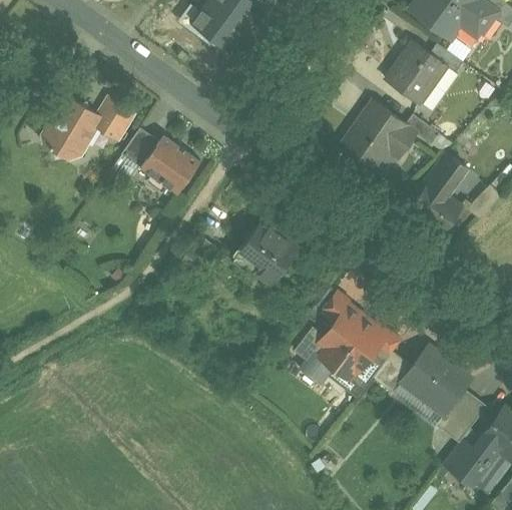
[(145,0),(143,3),(153,10),(160,0),(145,0)]
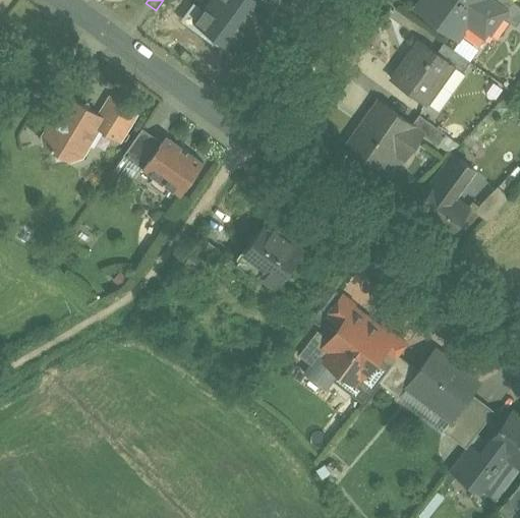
[(256,0),(223,0),(217,8),(214,6),(201,22),(236,48),(266,7),(256,0)]
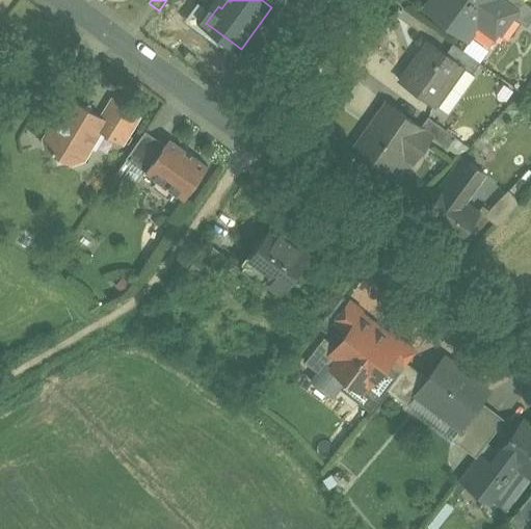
[(497,0),(434,0),(427,10),(470,41),(477,31),(484,20),(488,23),(488,22),(503,32),(512,20),(516,15),(497,0)]
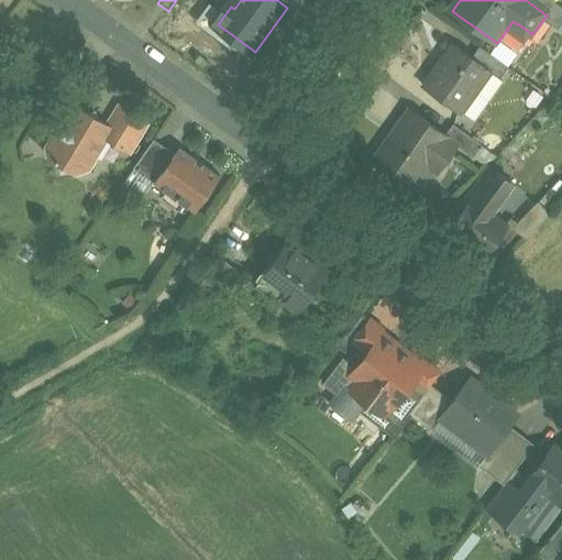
[(561,26),(561,9),(549,0),(526,0),(547,15),(542,21),(559,32),(561,26)]
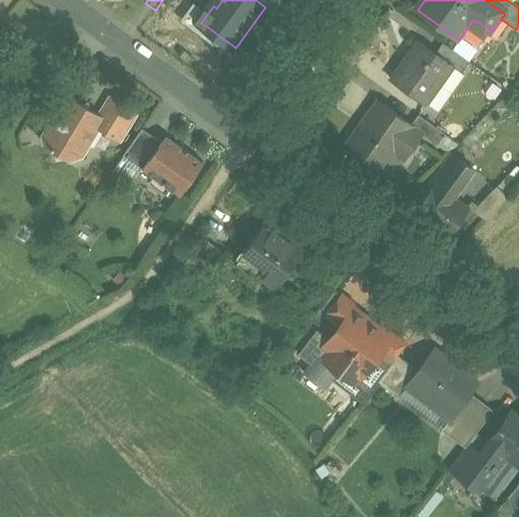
[(492,31),(477,21),(477,22),(473,19),(466,30),(480,42),(484,41),(492,31)]
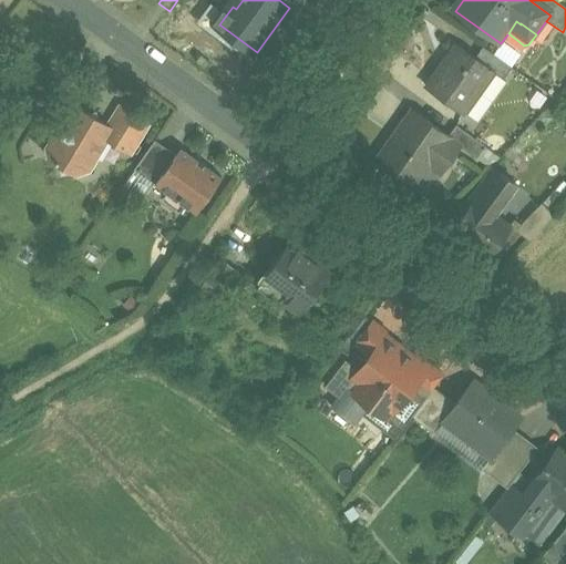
[(475,59),(459,47),(428,90),(462,114),(492,72),(493,71),(475,59)]
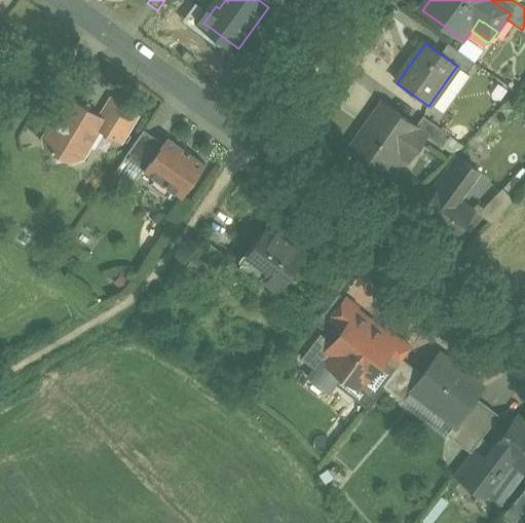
[(476,64),(448,45),(441,54),(457,66),(456,67),(467,75),(476,64)]
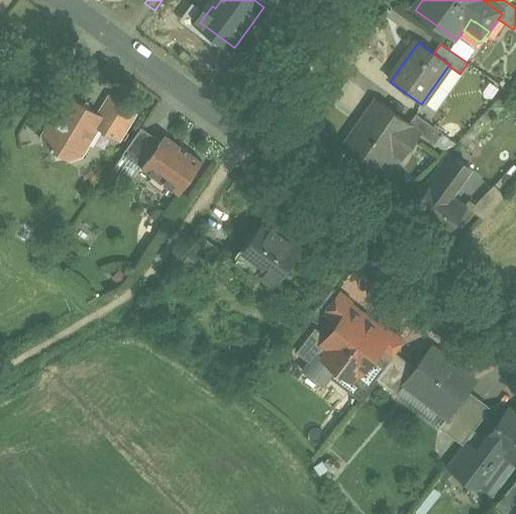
[(448,66),(422,102),(435,111),(446,97),(445,97),(461,76),(459,74),(448,66)]
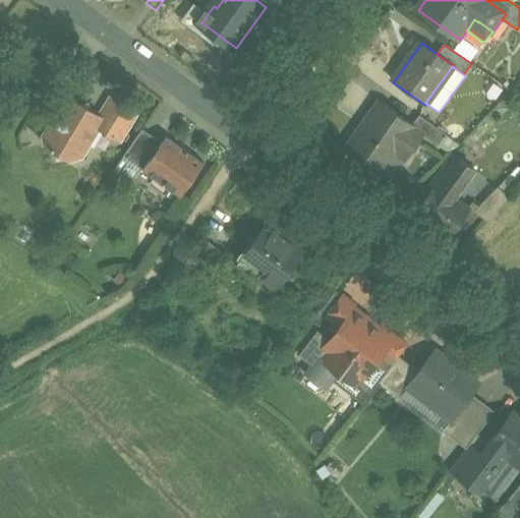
[(67,97),(49,127),(48,127),(42,137),(43,138),(45,146),(49,149),(54,153),(57,162),(67,160),(71,162),(79,160),(98,131),(100,130),(116,140),(121,132),(124,134),(125,133),(100,117),(100,116),(92,111),(89,104),(81,105),(67,97)]
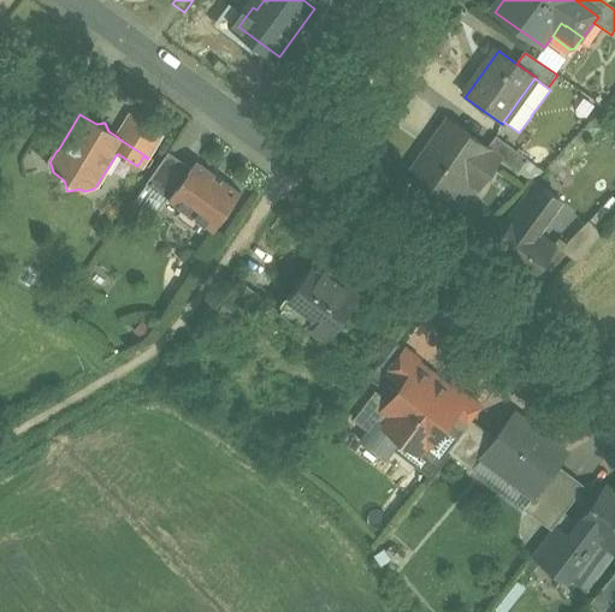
[(163,135),(131,116),(118,137),(118,138),(148,158),(163,135)]
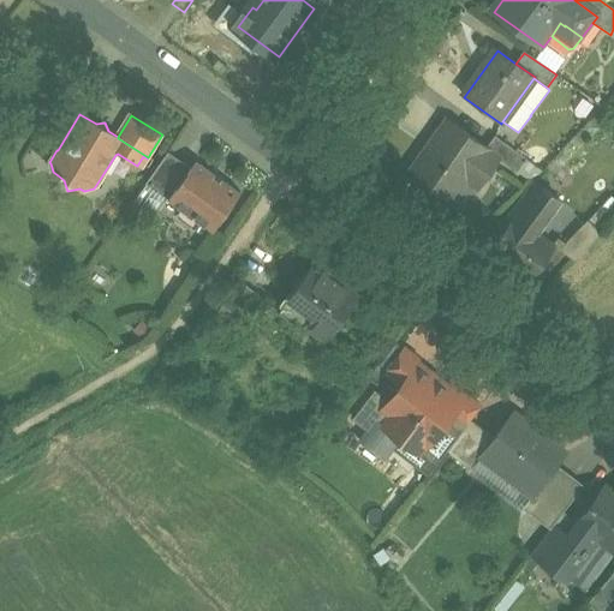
[(447,123),(425,153),(411,174),(449,202),(471,173),(483,181),(499,161),(499,160),(487,151),(447,123)]
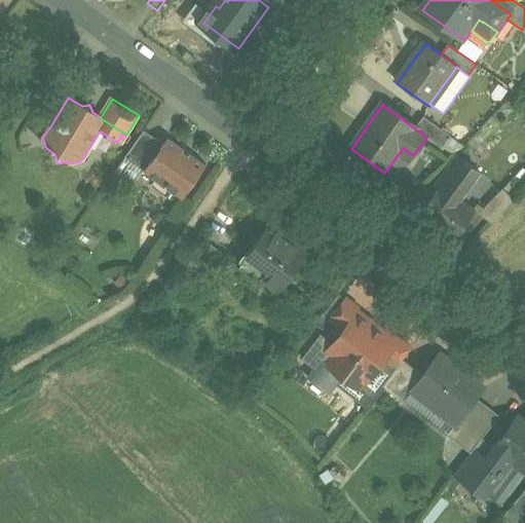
[(451,137),(424,118),(416,129),(426,137),(426,138),(442,149),(451,137)]
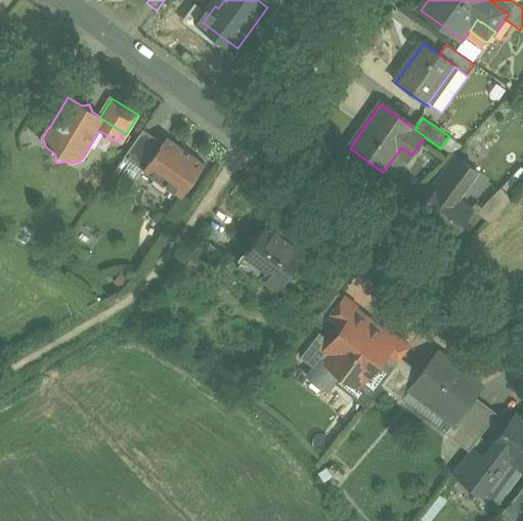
[(163,144),(144,131),(125,158),(144,171),(163,144)]
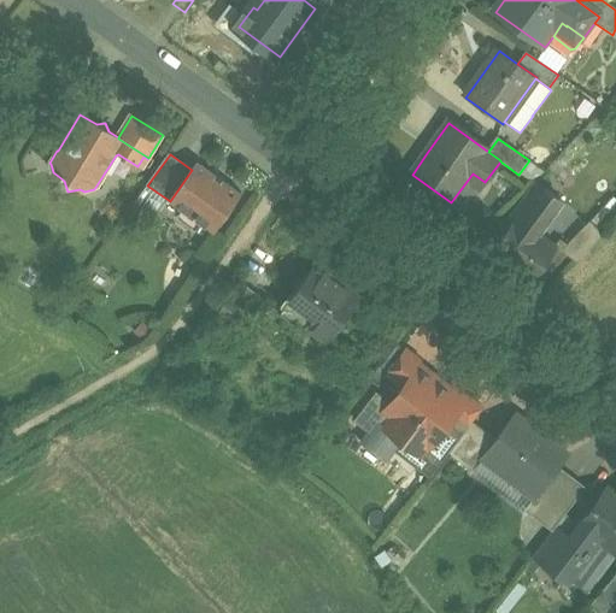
[(216,176),(198,163),(192,170),(170,201),(183,212),(180,217),(195,229),(200,223),(213,234),(241,194),(223,181),(222,183),(215,178),(216,176)]
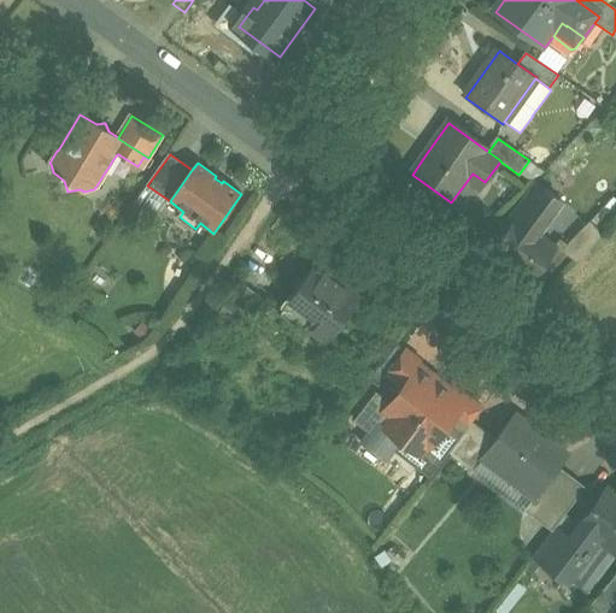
[(557,202),(535,187),(524,201),(543,216),(545,218),(557,202)]
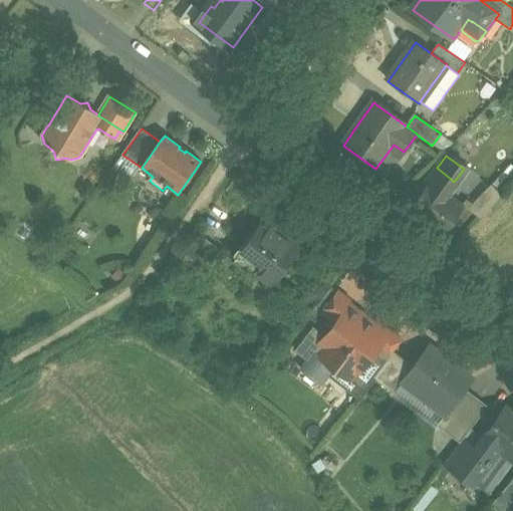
[(452,180),(441,171),(432,183),(443,191),(452,180)]
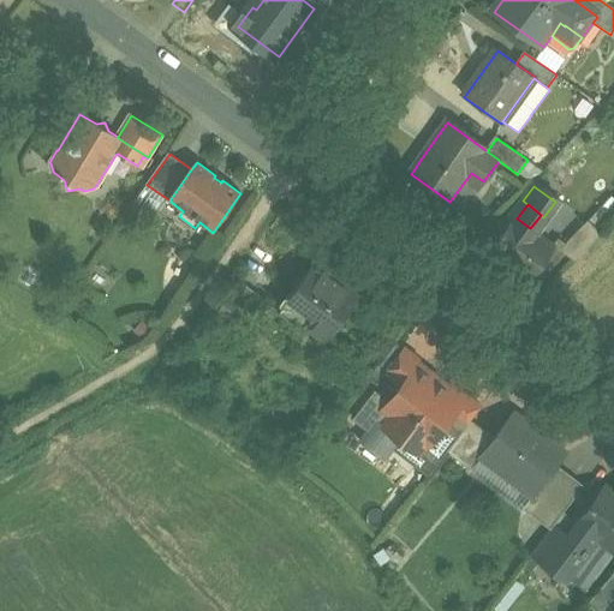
[(517,219),(493,249),(531,280),(555,249),(554,247),(530,228),(517,219)]
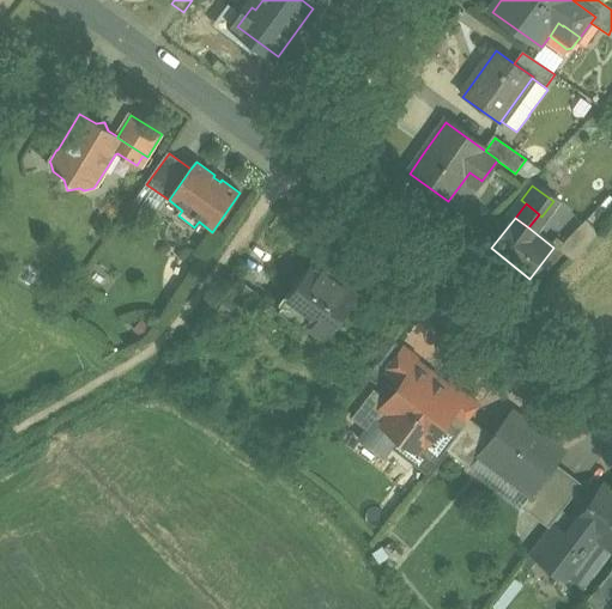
[(586,221),(562,245),(556,241),(552,247),(553,248),(573,262),(599,235),(586,221)]
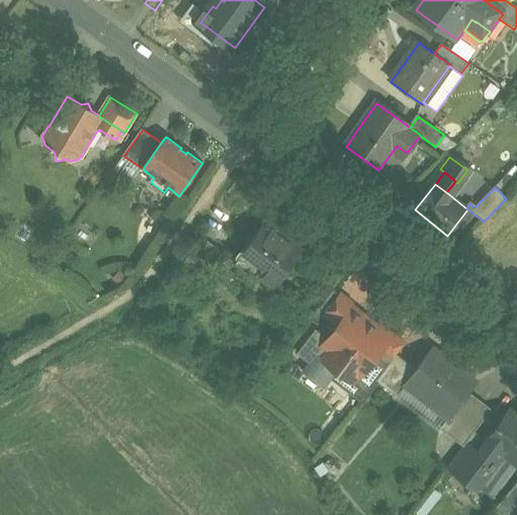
[(266,222),(246,247),(247,248),(238,259),(274,287),(303,250),(266,222)]
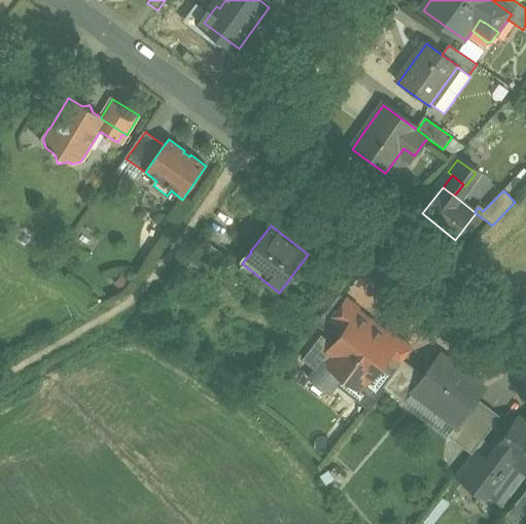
[(358,309),(347,300),(330,321),(344,332),(334,345),(321,335),(303,359),(315,369),(308,378),(330,394),(349,370),(366,382),(382,362),(399,340),(388,332),(383,333),(381,335),(373,328),(373,327),(367,323),(369,321),(359,314),(358,309)]
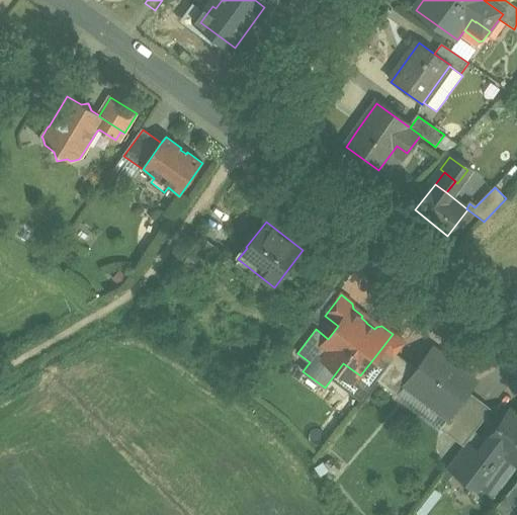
[(393,334),(375,356),(389,365),(397,354),(406,343),(393,334)]
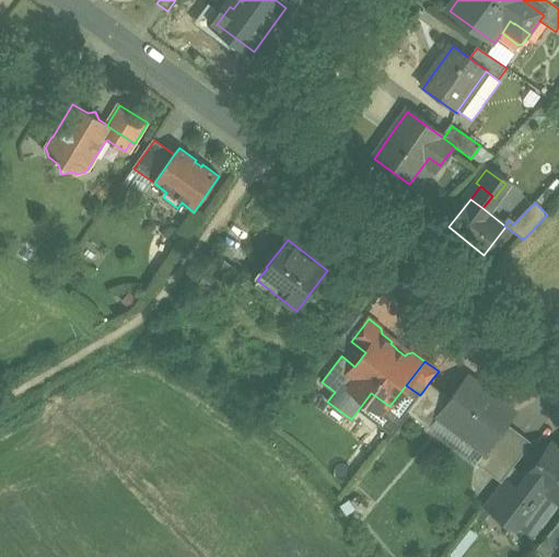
[(515,414),(467,376),(451,398),(438,415),(439,416),(486,453),(507,427),(515,414)]
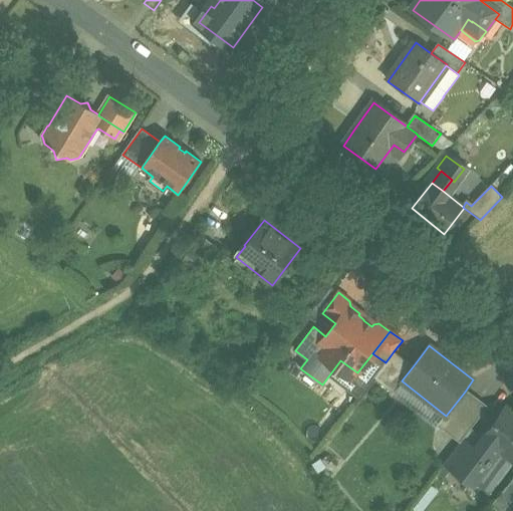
[(386,362),(374,377),(394,393),(403,381),(402,380),(414,365),(394,351),(386,362)]
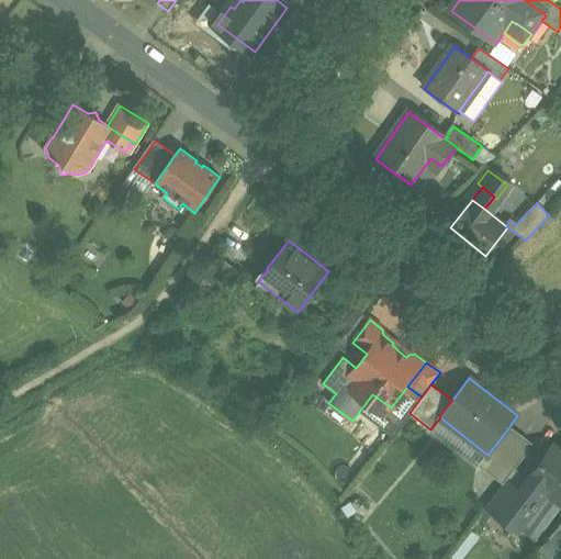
[(487,455),(481,464),(505,482),(515,470),(533,447),(508,428),(487,455)]
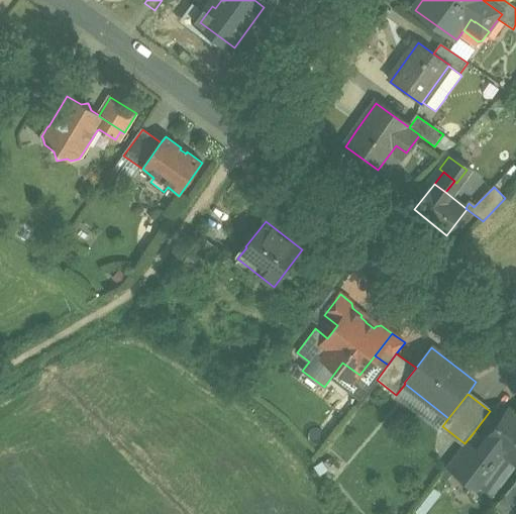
[(515,413),(515,414),(508,409),(484,439),(478,448),(479,449),(462,470),(479,483),(493,465),(495,467),(497,463),(493,459),(501,448),(515,459),(515,413)]
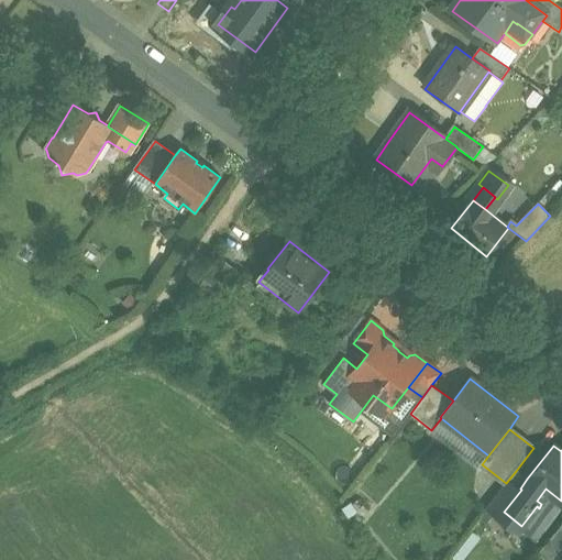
[(506,483),(487,507),(499,517),(504,512),(521,490),(520,489),(527,479),(516,471),(506,483)]
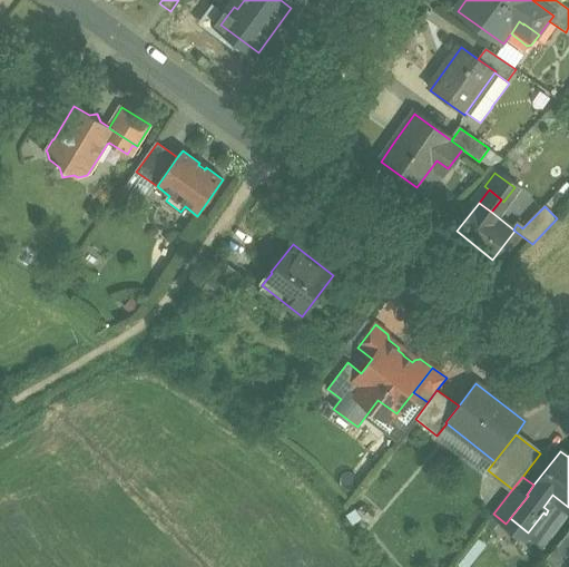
[(568,537),(567,535),(545,561),(550,566),(558,566),(568,554),(568,537)]
